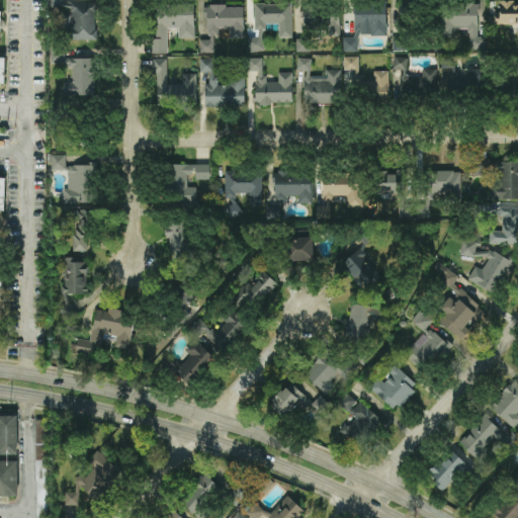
[(97,3),(64,3),(64,0),(50,0),(51,9),(72,9),(72,40),(97,40),(97,3)]
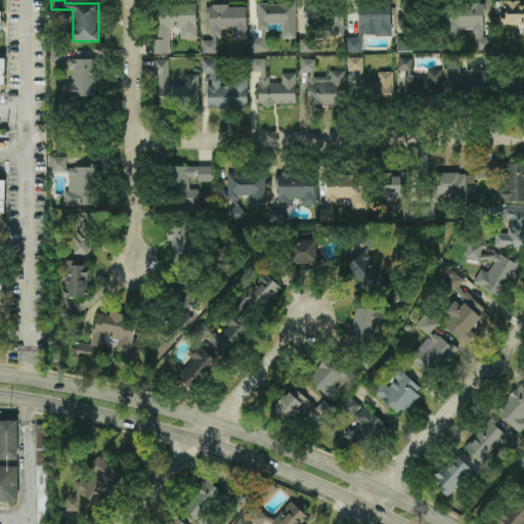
[(523,1),(522,1),(500,1),(501,26),(523,26),(523,38),(523,1)]
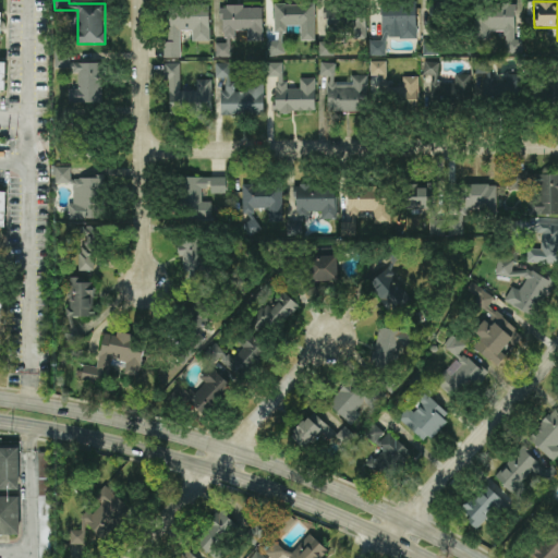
[(417,38),(416,2),(381,3),(383,41),(371,41),(371,56),(387,56),(386,38),(417,38)]
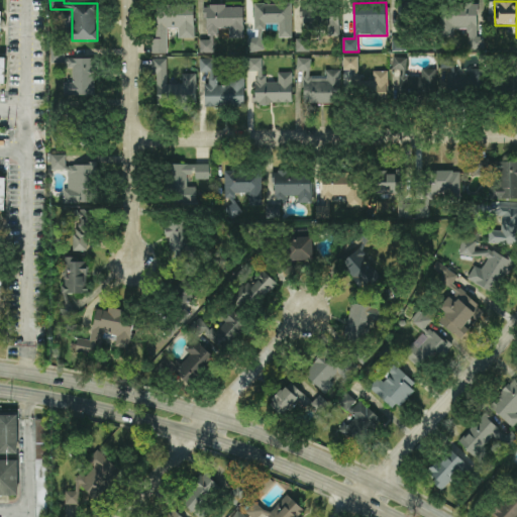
[(254,30),(266,30),(266,24),(279,24),(279,38),(292,37),(292,3),(254,4),(254,30)]
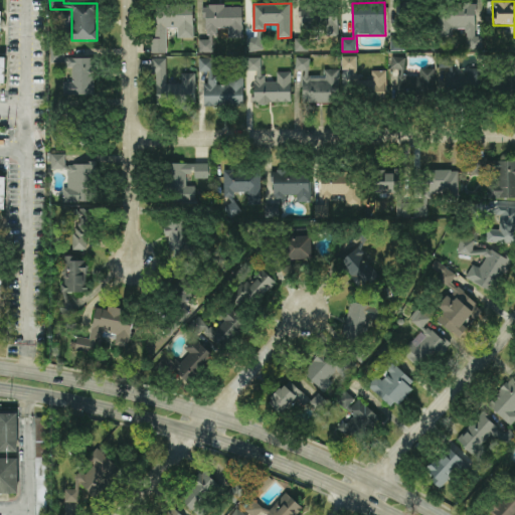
[(466,49),(483,50),(483,37),(476,36),(476,4),(437,3),(436,35),(452,36),(453,29),(467,29),(466,49)]
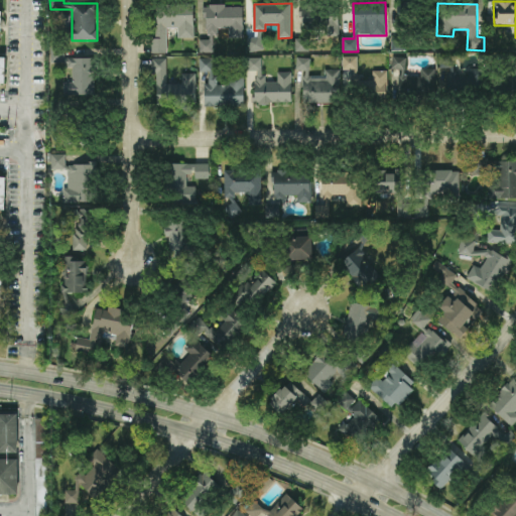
[(407,27),(408,4),(395,4),(394,26),(407,27)]
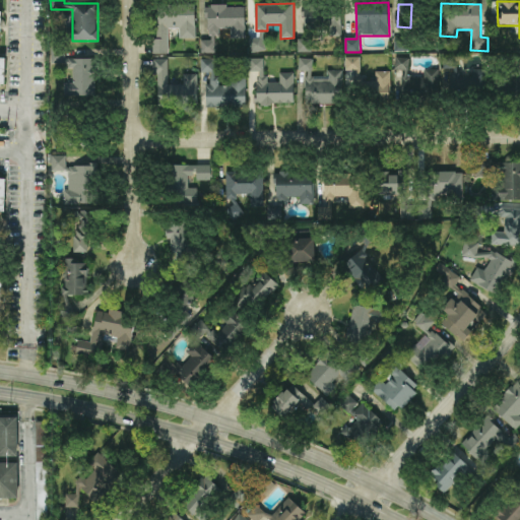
[(195,5),(155,5),(155,54),(169,54),(169,28),(180,29),(180,39),(195,39),(195,5)]
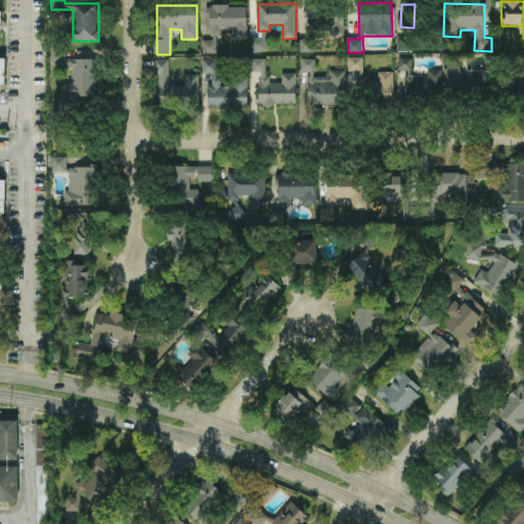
[(247,6),(209,6),(210,41),(203,41),(203,54),(218,53),(218,29),(232,29),(232,39),(248,38),(247,6)]
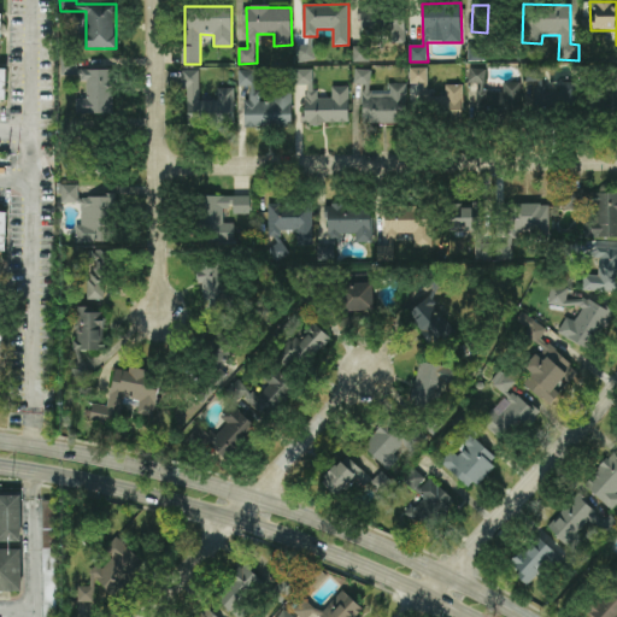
[(360,34),(382,35),(382,7),(360,7),(360,34)]
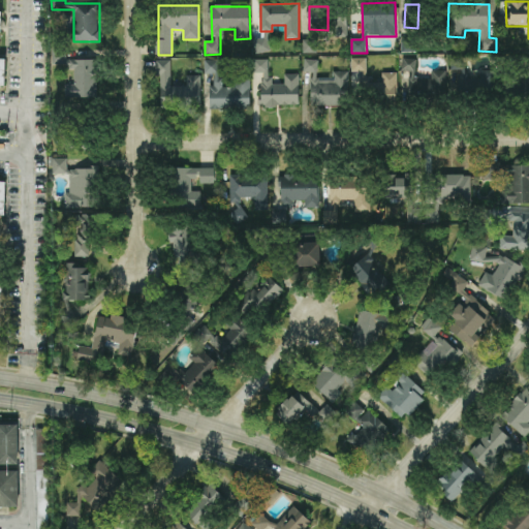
[(334,36),(347,36),(347,9),(334,9),(334,36)]
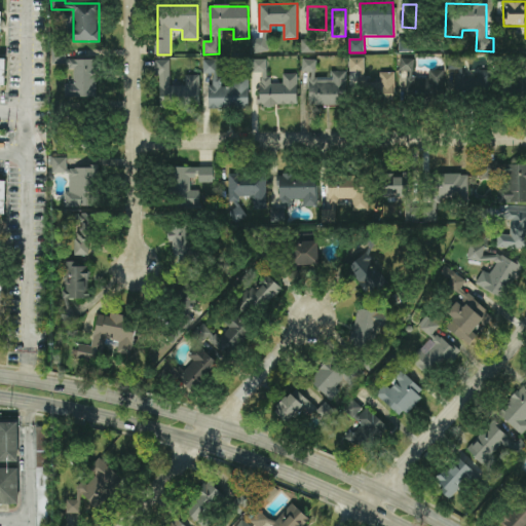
[(253,39),(253,52),(268,51),(267,31),(260,32),(260,38),(253,39)]
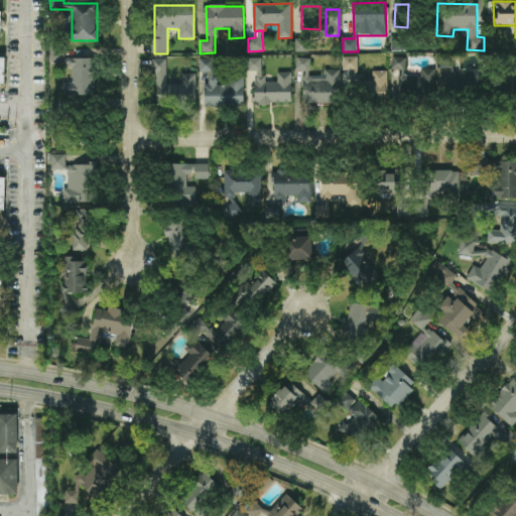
[(95,96),(95,58),(63,58),(63,51),(51,51),(50,65),(73,65),(72,83),(65,83),(65,96),(95,96)]
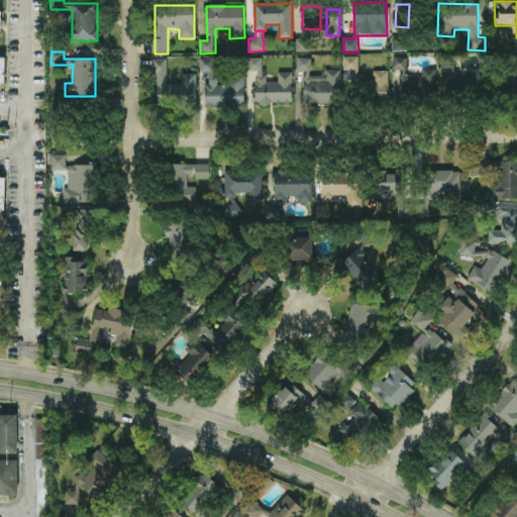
[(485,69),(470,70),(470,77),(455,77),(455,55),(440,56),(440,69),(448,69),(448,76),(445,76),(446,92),(485,91),(485,69)]
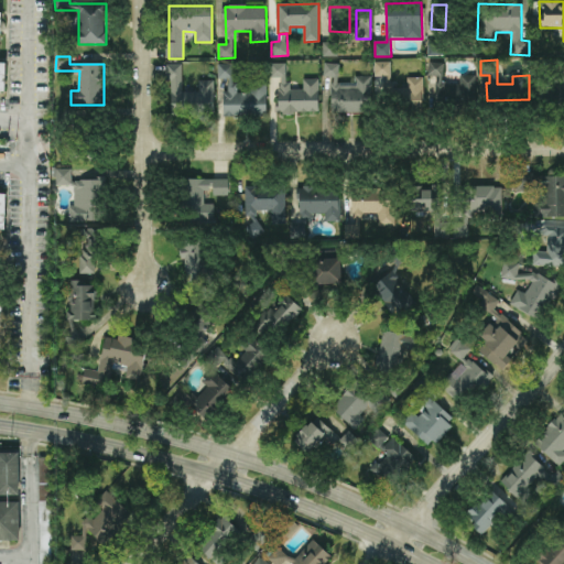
[(391,62),(376,62),(376,84),(391,84),(391,62)]
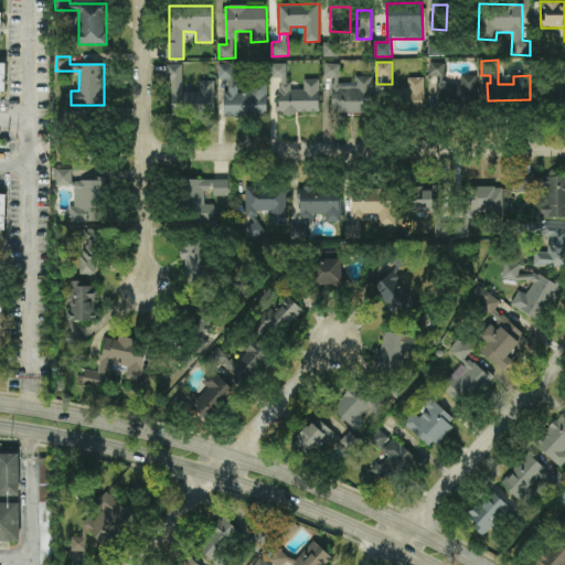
[(477,76),(461,75),(461,84),(444,84),(445,64),(429,63),(429,76),(437,77),(437,102),(476,104),(477,76)]
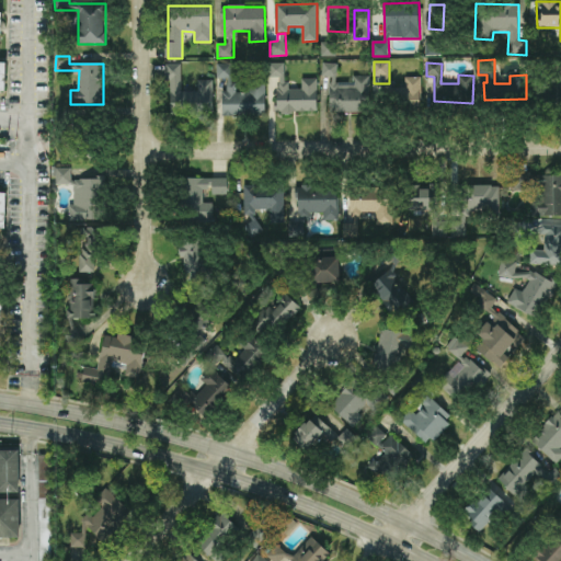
[(168,117),(213,116),(213,80),(198,81),(198,92),(182,92),(181,64),(168,64),(168,117)]
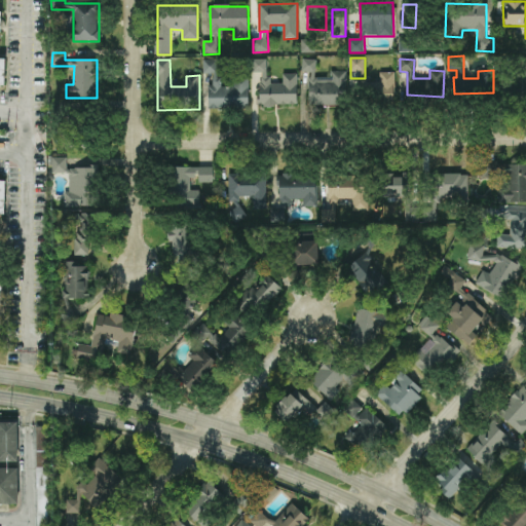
[(249,77),(235,77),(235,86),(221,86),(221,78),(218,78),(218,60),(203,60),(203,74),(213,74),(213,86),(209,86),(209,108),(249,108),(249,77)]
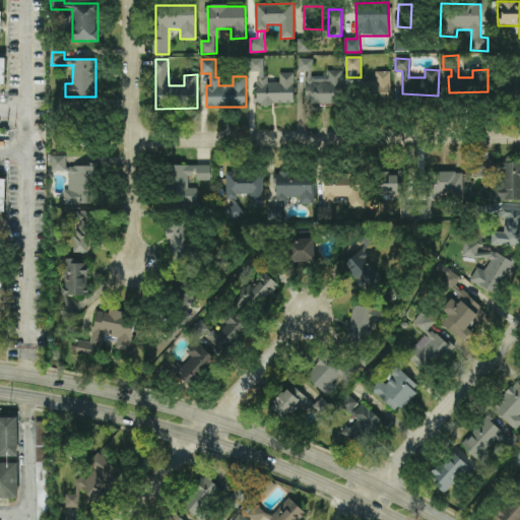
[(295,104),(294,73),(280,73),(280,82),(265,83),(265,59),(250,59),(250,72),(257,72),(257,105),(295,104)]
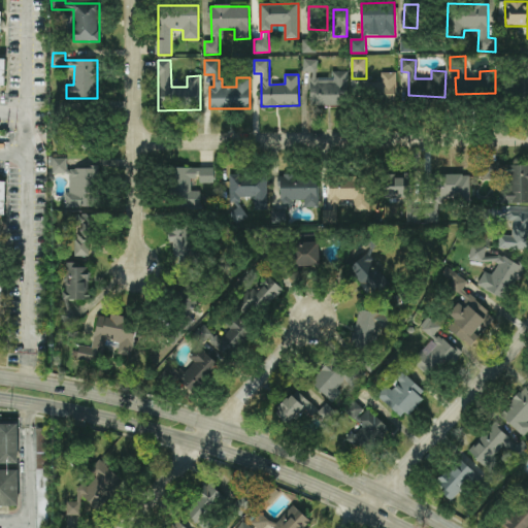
[(309,105),(348,106),(348,72),(333,71),(332,78),(317,78),(318,60),(303,60),(303,72),(310,72),(309,105)]
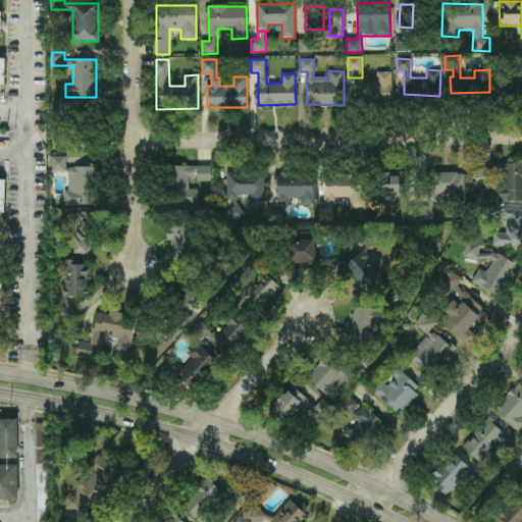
[(392,72),(377,71),(377,84),(366,84),(366,96),(390,97),(392,72)]
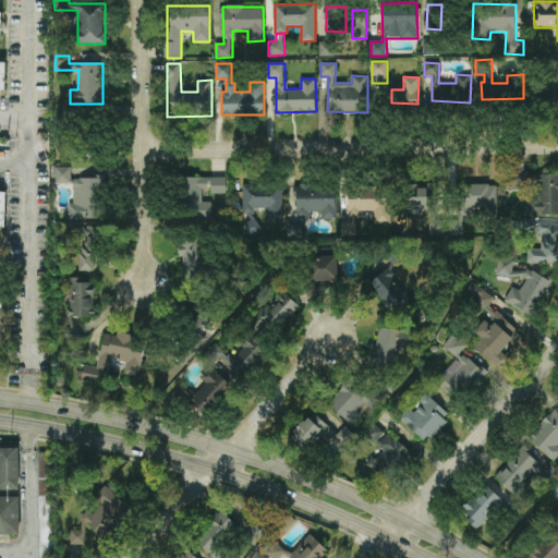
[(94,158),(96,130),(74,128),(72,157),(94,158)]
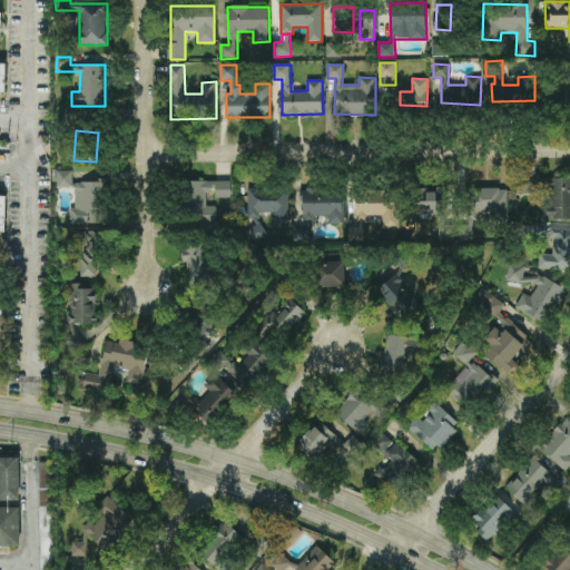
[(72,172),(58,170),(57,187),(72,188),(72,172)]
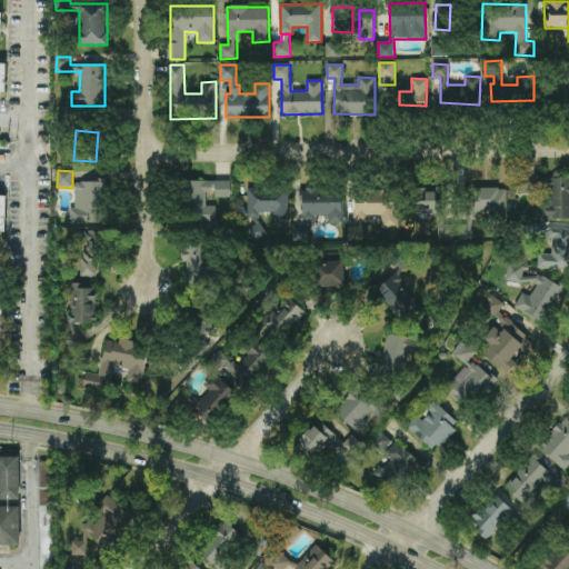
[(539,219),(568,219),(568,205),(568,203),(568,176),(521,177),(521,193),(546,192),(546,201),(539,201),(539,219)]
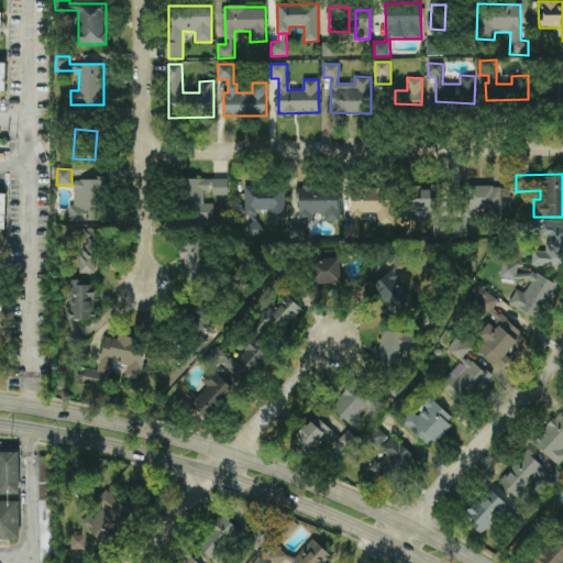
[(75,207),(69,207),(69,221),(107,221),(106,179),(74,179),(75,207)]
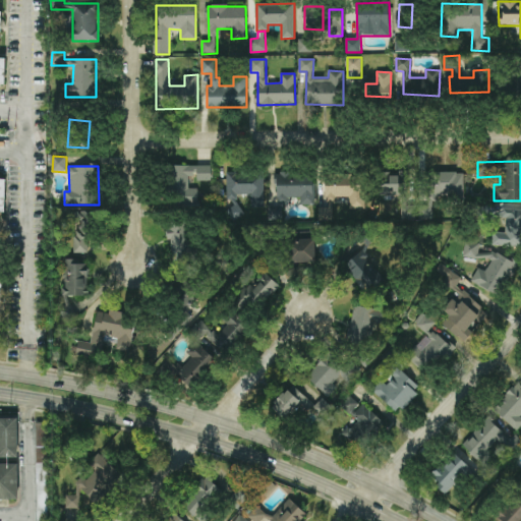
[(211,166),(169,166),(170,205),(197,205),(197,188),(188,188),(188,176),(197,176),(197,181),(211,181),(211,166)]
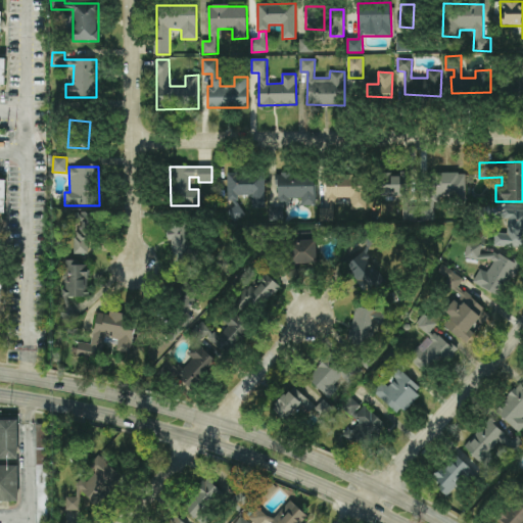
[(380,176),(380,198),(410,199),(411,173),(401,172),(401,177),(380,176)]
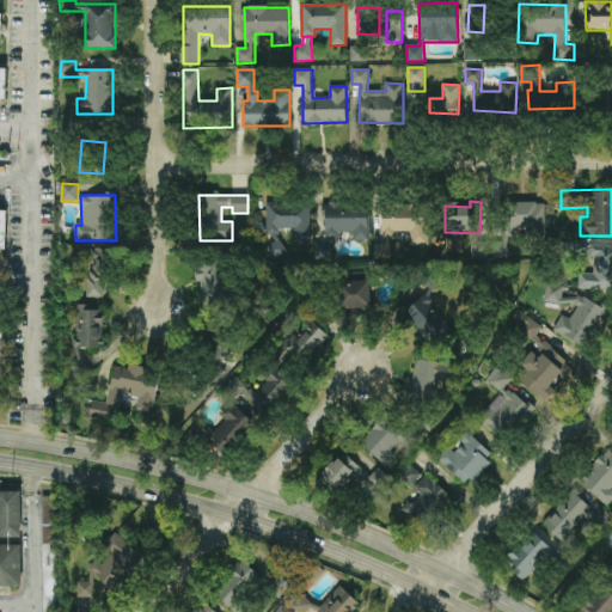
[(311,244),(310,203),(265,204),(267,239),(269,239),(270,256),(281,256),(281,230),(294,228),(295,244),(311,244)]
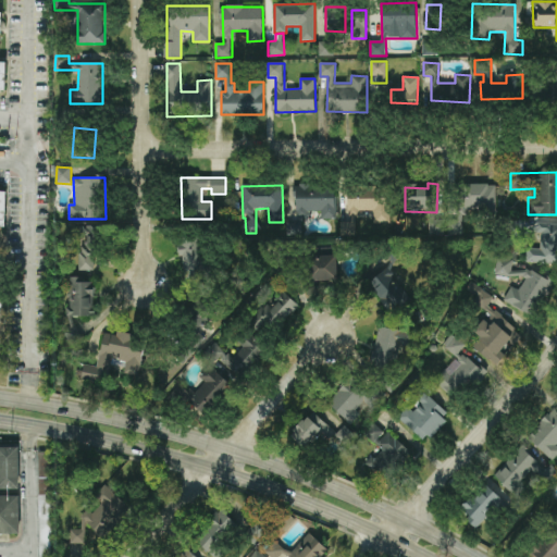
[(335,185),(296,185),(296,221),(287,221),(287,236),(302,236),(302,212),(321,212),(321,219),(335,219),(335,185)]
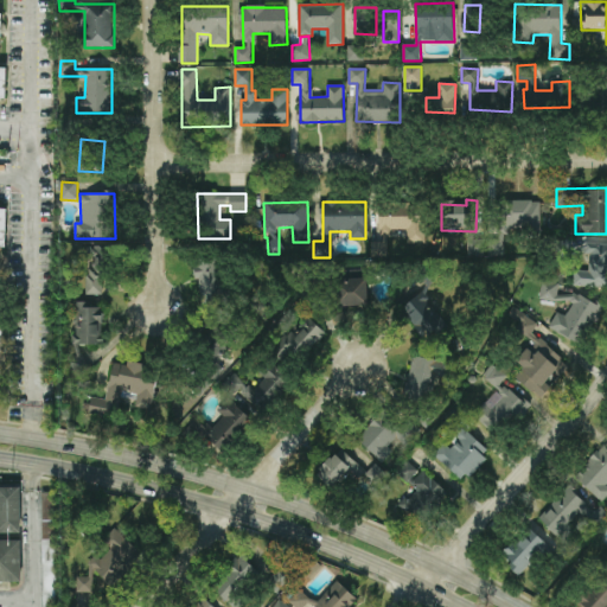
[(425,204),(378,204),(379,236),(391,236),(391,230),(407,230),(407,243),(426,243),(425,204)]
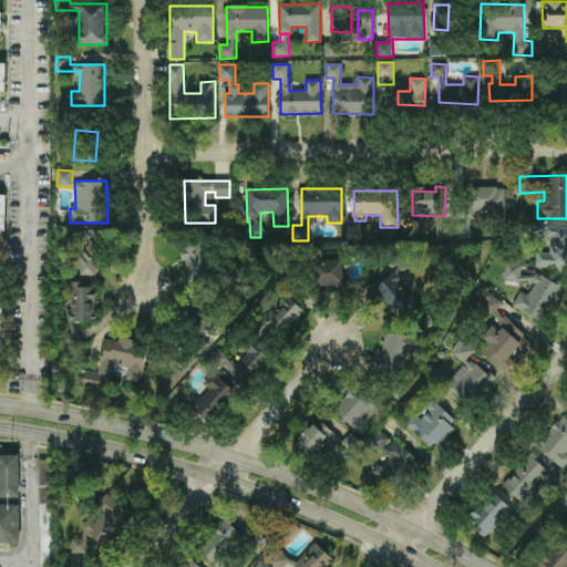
[(536,267),(566,269),(566,229),(552,228),(549,254),(537,251),(536,267)]
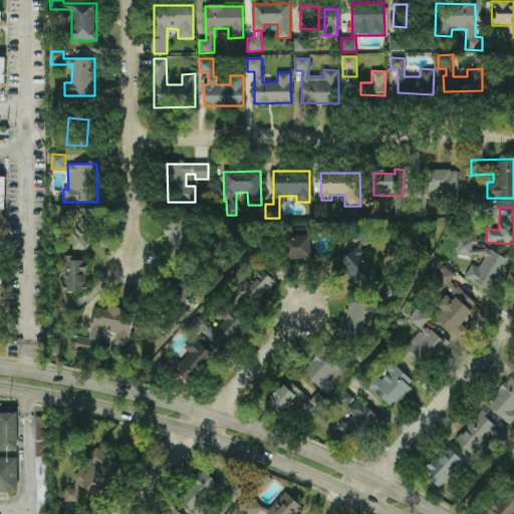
[(71,249),(87,250),(88,209),(70,209),(70,230),(72,230),(71,249)]
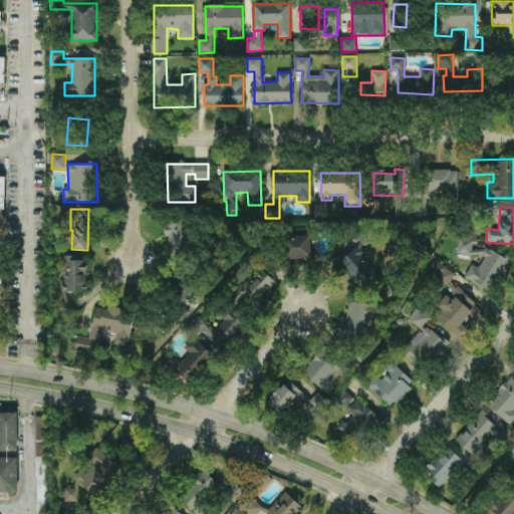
[(187,219),(166,220),(167,250),(188,250),(187,219)]
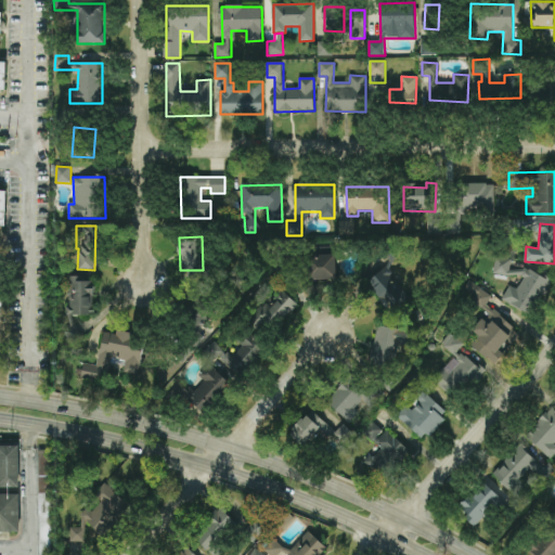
[(309,256),(309,281),(336,280),(336,255),(309,256)]
